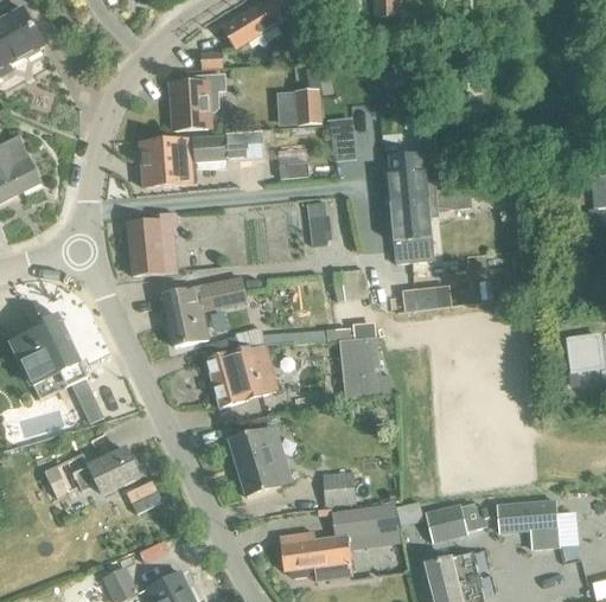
[(265,0),(222,27),(235,49),(295,11),(294,5),(292,0),(265,0)]
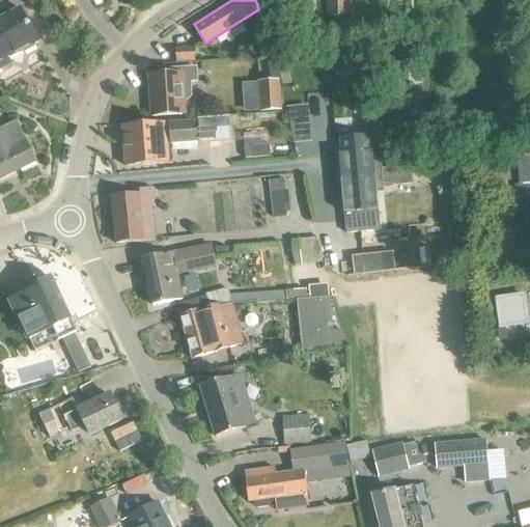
[(325,0),(326,15),(347,15),(345,0),(325,0)]
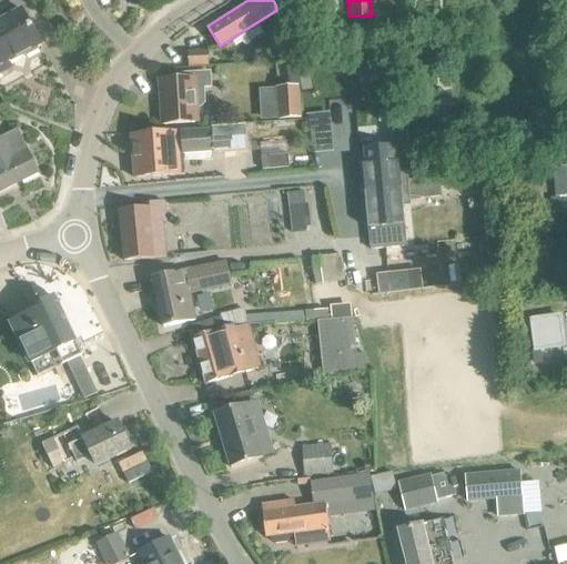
[(0,71),(8,67),(9,61),(8,60),(22,51),(24,54),(37,47),(36,43),(40,41),(20,7),(0,17),(0,71)]
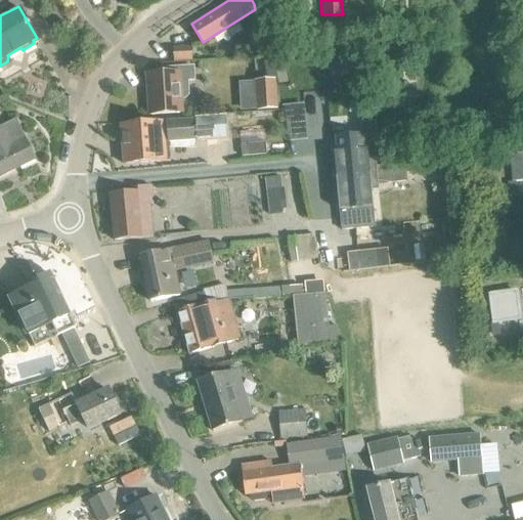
[(172,46),(173,58),(191,57),(190,45),(172,46)]
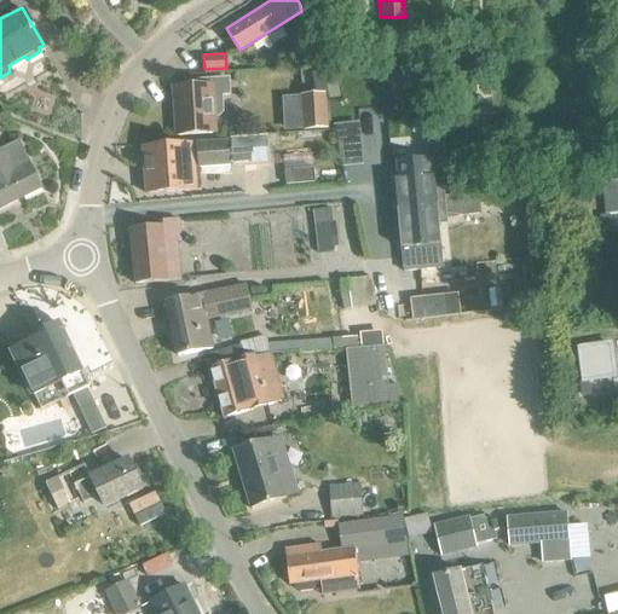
[(220,108),(220,91),(227,91),(227,75),(197,77),(197,81),(173,82),(175,131),(212,129),(211,113),(217,113),(220,108)]
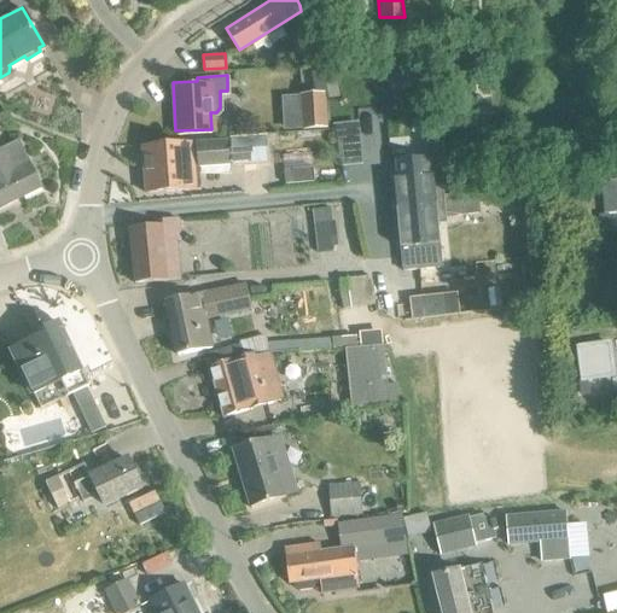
[(298,92),(301,127),(327,126),(324,89),(298,92)]
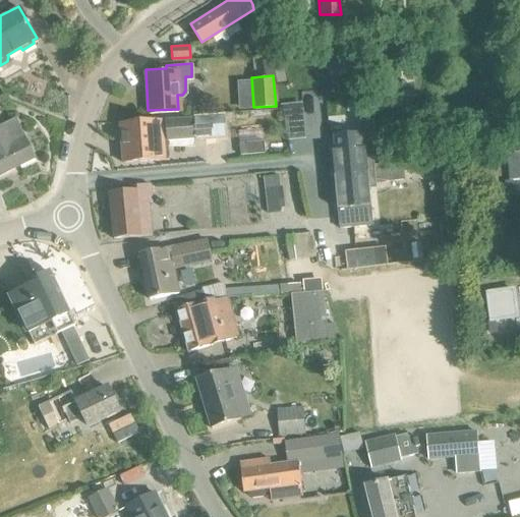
[(119,121),(118,121),(122,160),(157,157),(167,156),(165,137),(206,134),(206,129),(221,127),(220,112),(119,121)]
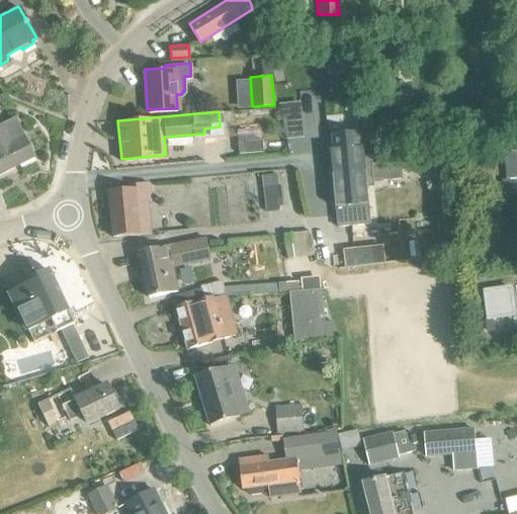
[(0,170),(32,154),(17,122),(14,117),(1,123),(0,123),(0,170)]
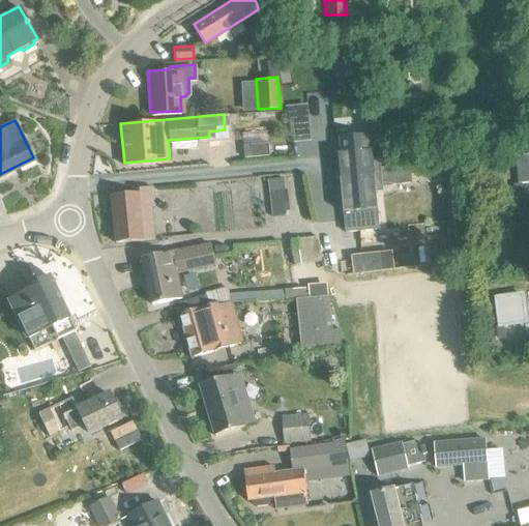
[(339,151),(338,151),(343,210),(354,210),(354,213),(344,214),(345,230),(378,227),(374,185),(411,180),(410,171),(450,166),(449,157),(379,166),(377,147),(371,148),(369,133),(338,135),(339,151)]
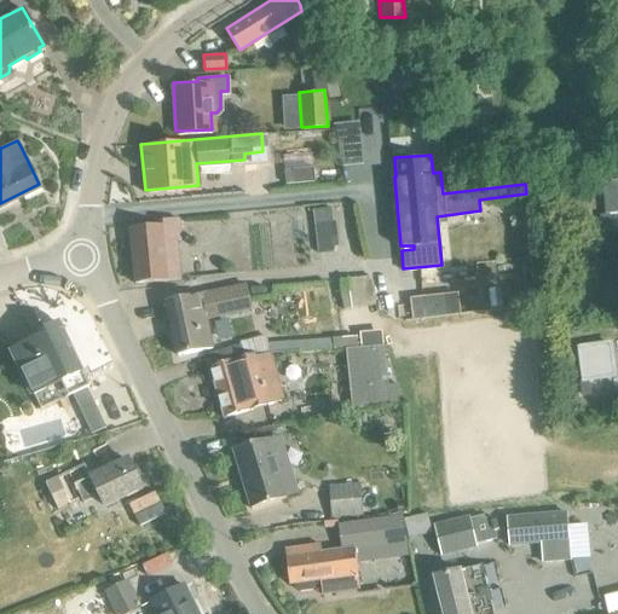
[(313,164),(283,167),(284,180),(315,179),(313,164)]
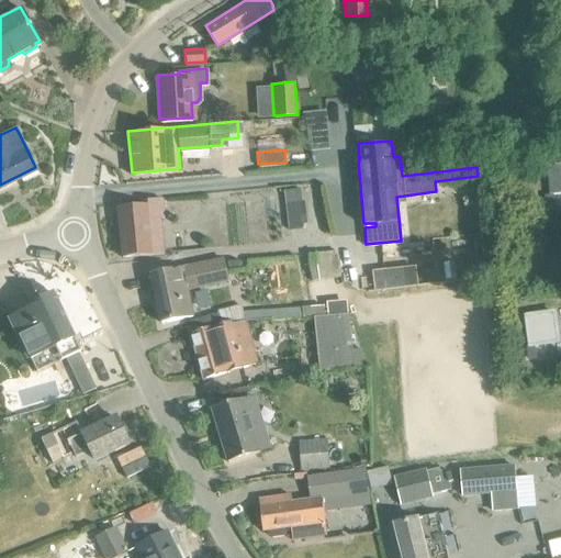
[(560,162),(546,164),(548,192),(560,190),(560,162)]
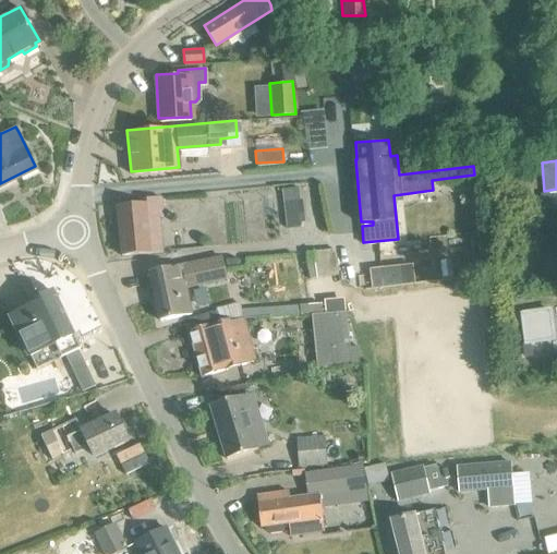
[(295,185),(280,187),(282,200),(295,199),(298,197),(295,185)]
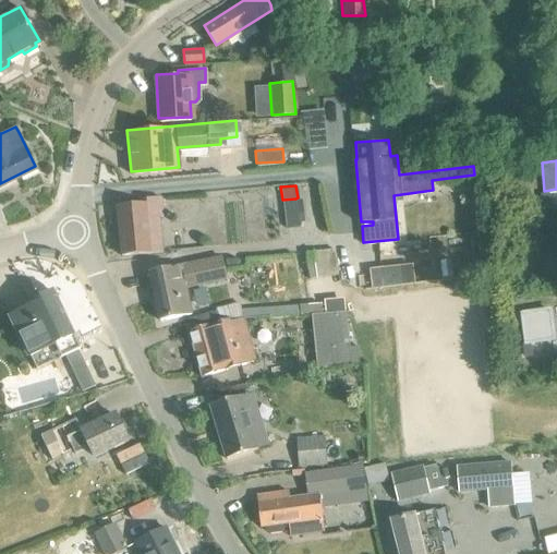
[(138,202),(114,204),(119,253),(159,250),(156,215),(160,214),(158,195),(137,197),(138,202)]
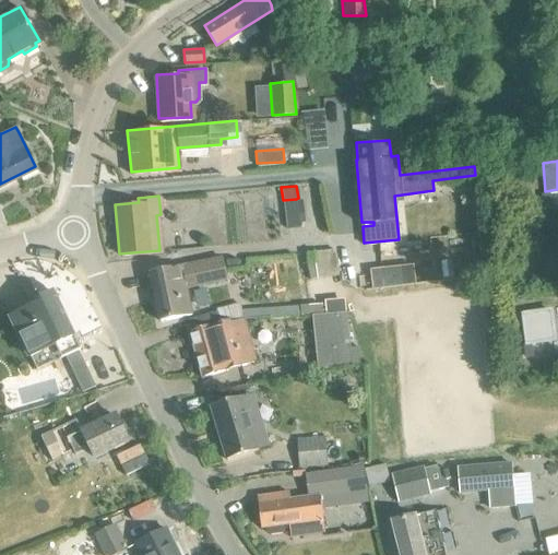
[(299,225),(297,203),(296,199),(283,200),(286,226),(299,225)]
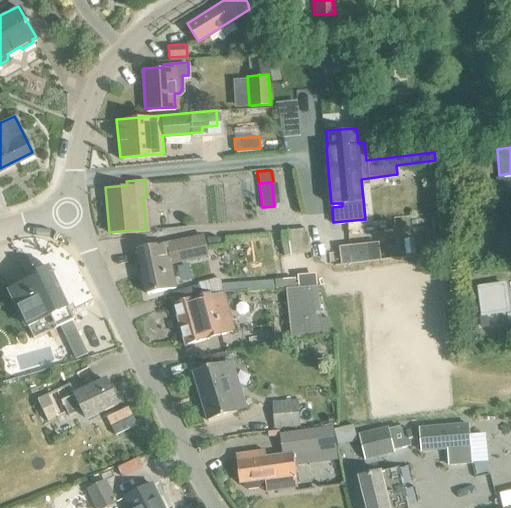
[(280,229),(283,254),(305,250),(302,226),(280,229)]
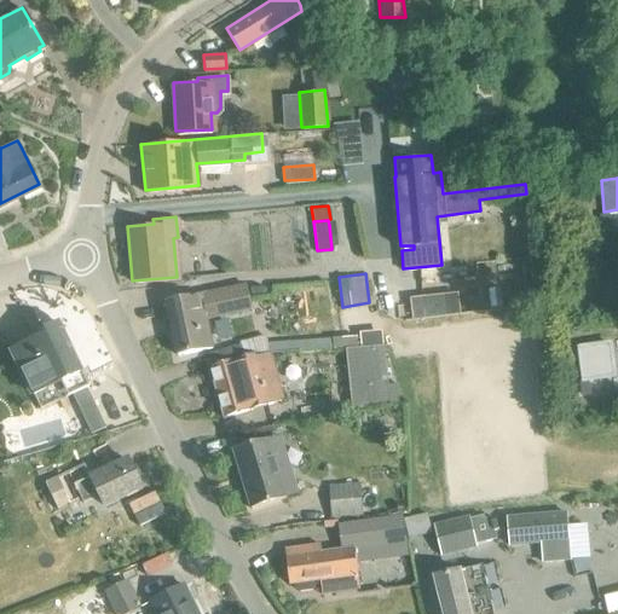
[(206,317),(250,307),(244,282),(200,290),(165,299),(177,353),(212,345),(206,317)]
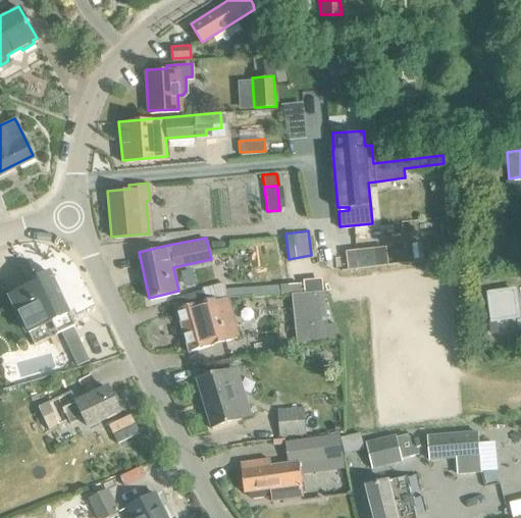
[(402,246),(378,249),(380,262),(404,259),(402,246)]
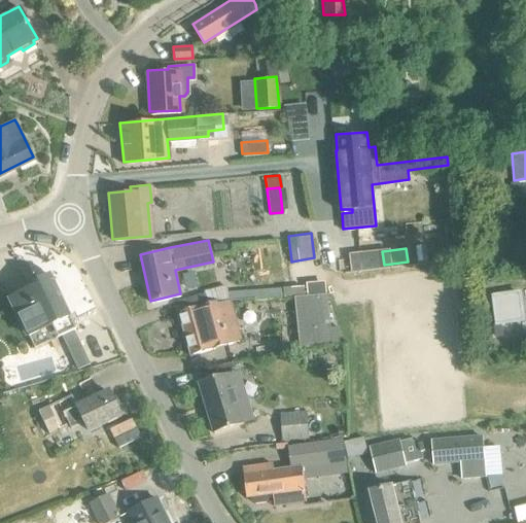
[(9,294),(34,345),(74,325),(49,272),(36,278),(40,285),(32,289),(30,284),(9,294)]
